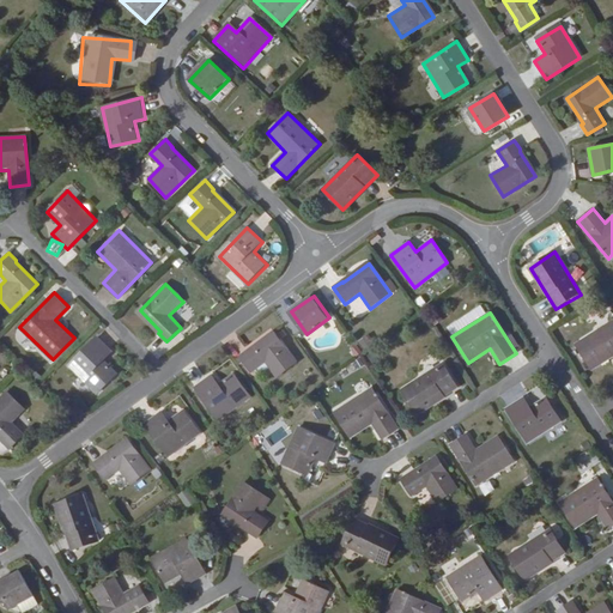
[(612,322),(576,346),(593,372),(612,359),(612,322)]
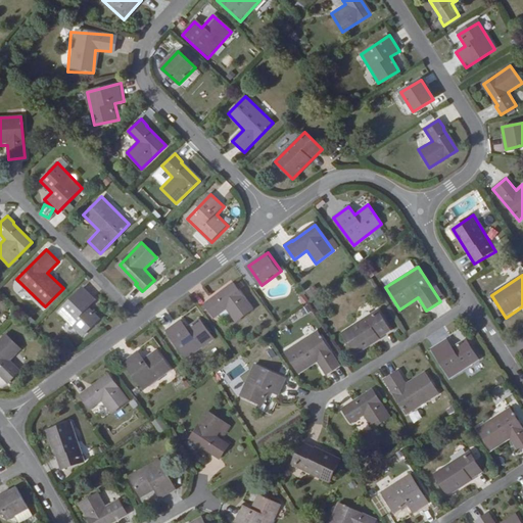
[(253,308),(235,283),(212,299),(211,298),(204,303),(216,318),(228,310),(236,321),(253,308)]
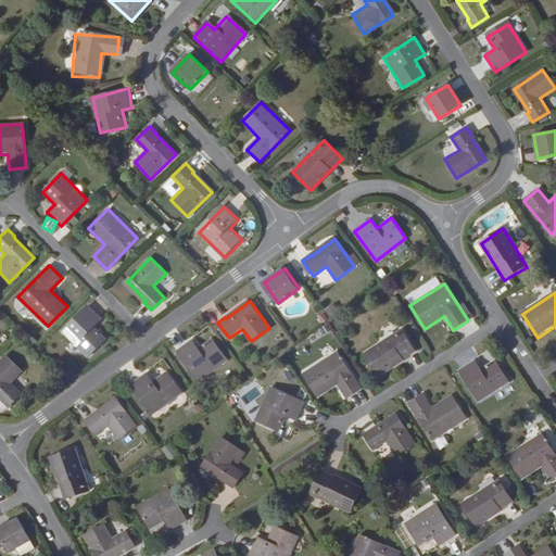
[(103,319),(89,305),(63,331),(89,357),(108,339),(96,327),(103,319)]
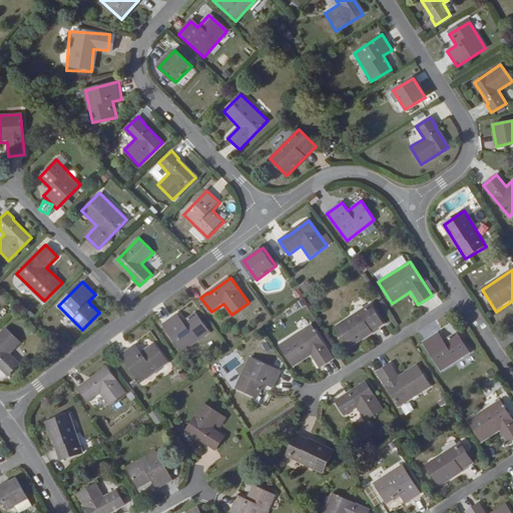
[(370,305),(336,326),(349,347),(383,325),(370,305)]
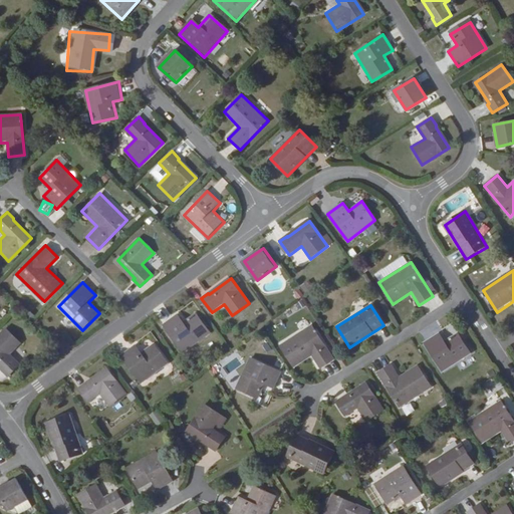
[(178,313),(164,325),(183,351),(211,331),(197,311),(184,321),(178,313)]
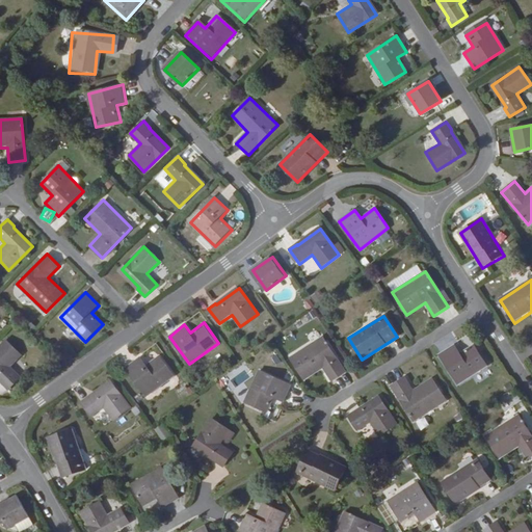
[(345,372),(322,337),(289,357),(303,380),(321,368),(330,381),(345,372)]
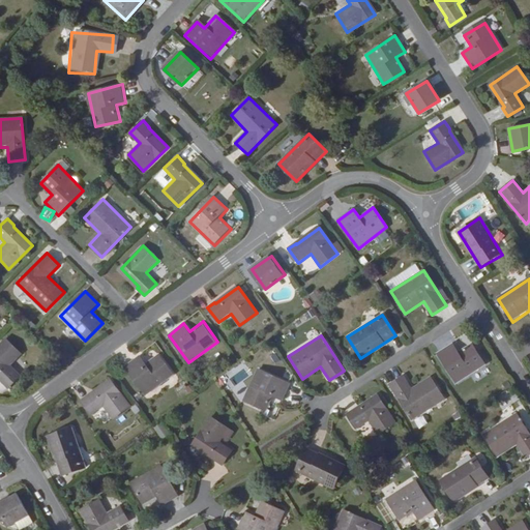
[(6,337),(0,344),(0,377),(2,380),(1,381),(8,388),(22,376),(11,364),(23,354),(6,337)]
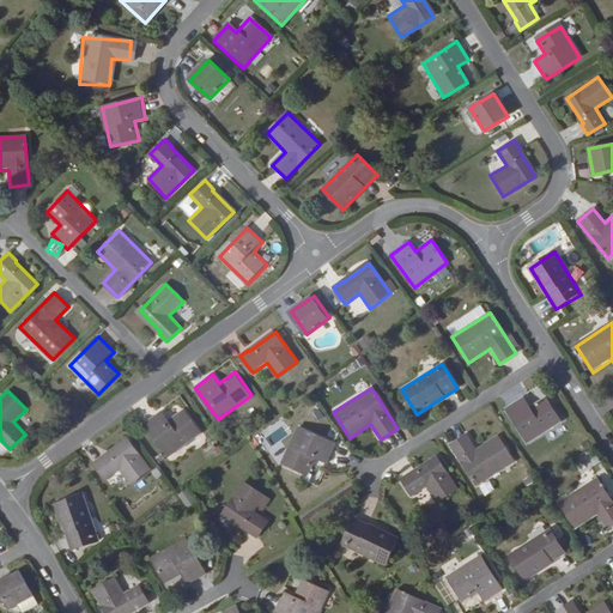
[(527,443),(562,422),(546,398),(530,407),(525,396),(505,408),(527,443)]
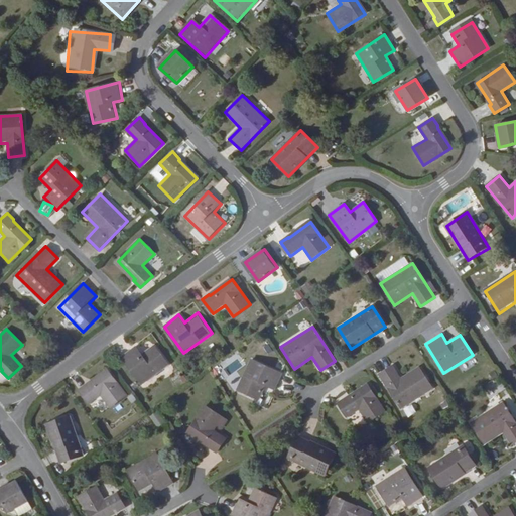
[(67,340),(59,347),(66,353),(73,347),(67,340)]
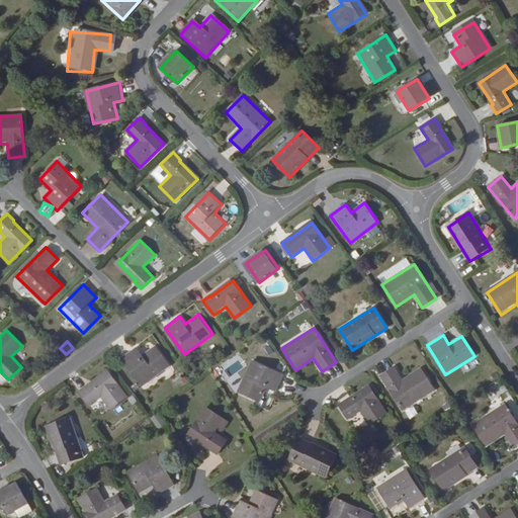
[(136,347),(120,358),(141,385),(169,365),(155,346),(142,355),(136,347)]
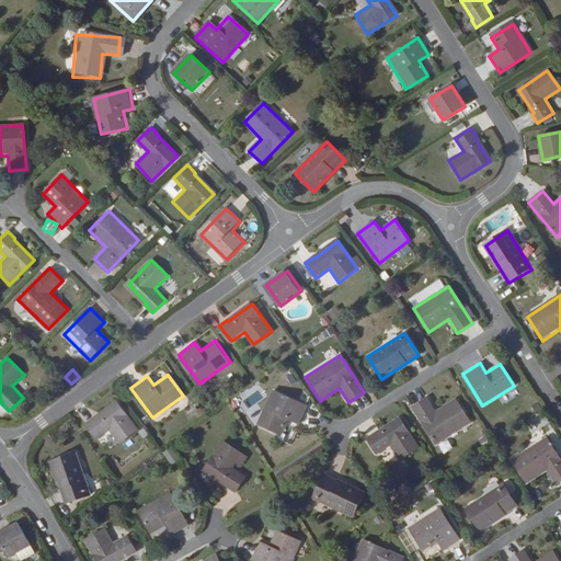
[(274,389),(258,422),(281,434),(288,421),(298,425),(308,405),(274,389)]
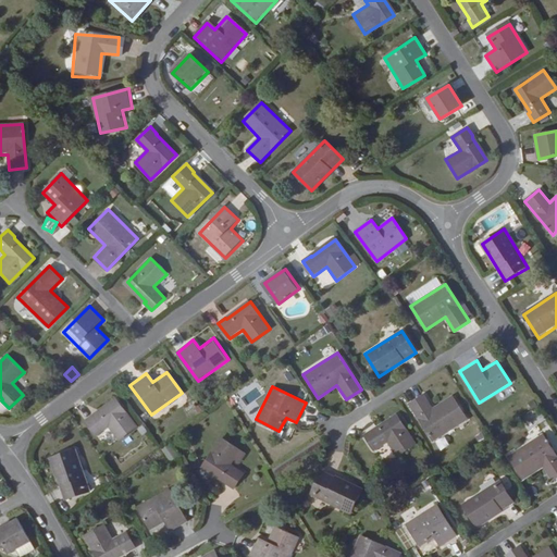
[(425,394),(410,404),(432,441),(468,419),(454,396),(434,407),(425,394)]
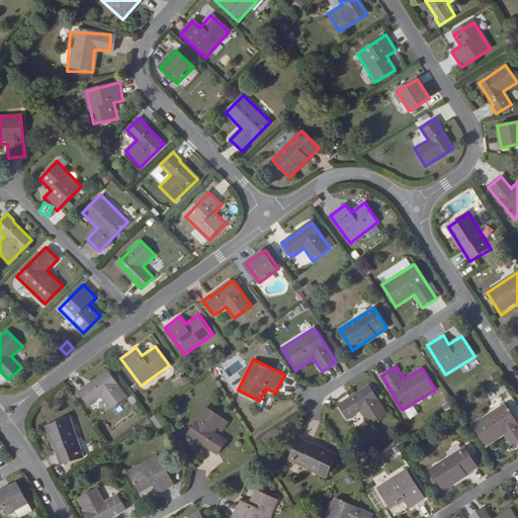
[(128,396),(109,370),(87,386),(86,385),(79,392),(89,406),(102,397),(110,409),(128,396)]
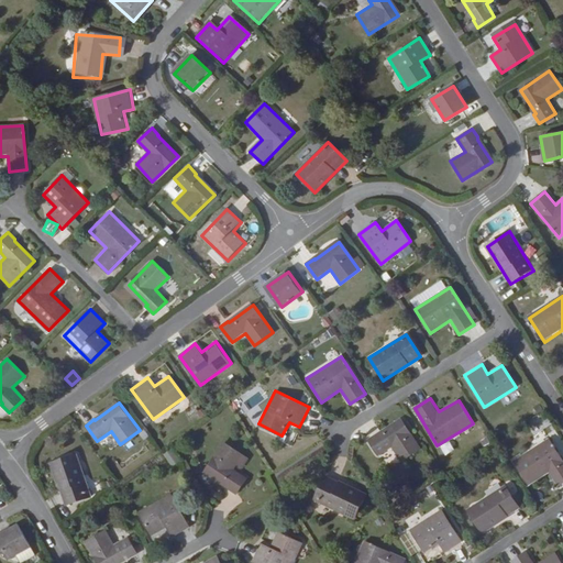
[(421,450),(404,420),(378,435),(377,434),(367,440),(378,456),(393,448),(401,462),(421,450)]
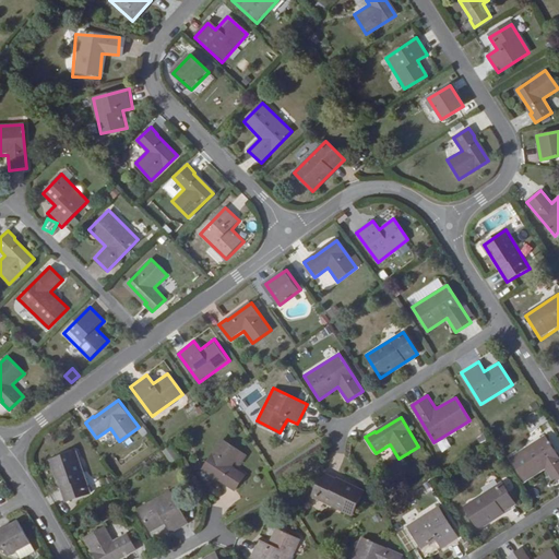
[(558,460),(545,437),(510,459),(524,483),(545,470),(554,484),(558,479),(558,460)]
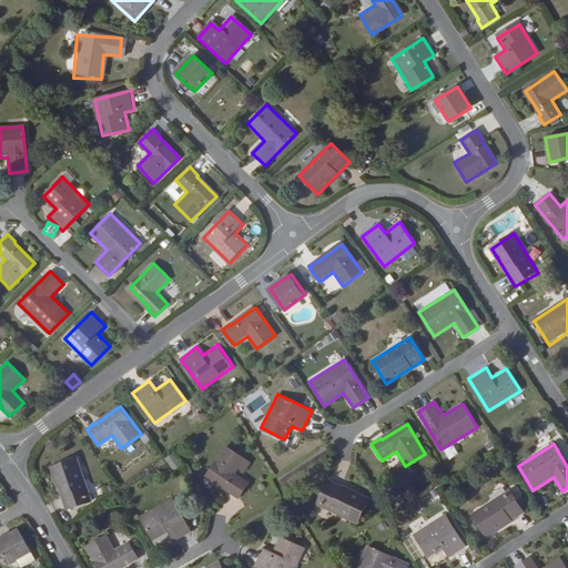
[(250,485),(236,475),(245,460),(227,447),(208,476),(231,493),(230,494),(239,500),(250,485)]
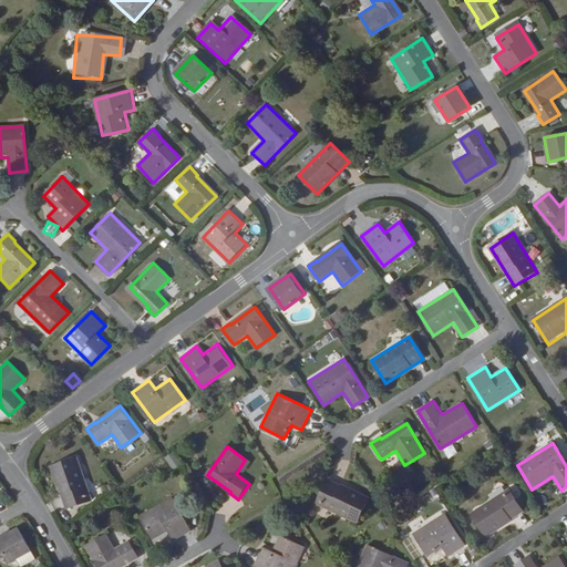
[(164,457),(172,470),(179,465),(171,452),(164,457)]
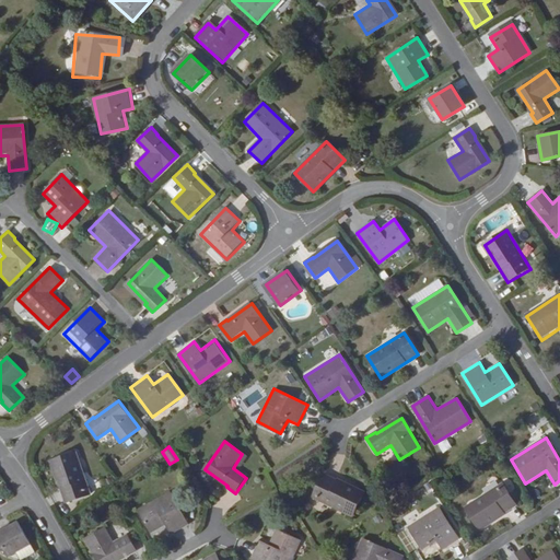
[(92,496),(76,452),(51,461),(68,504),(92,496)]
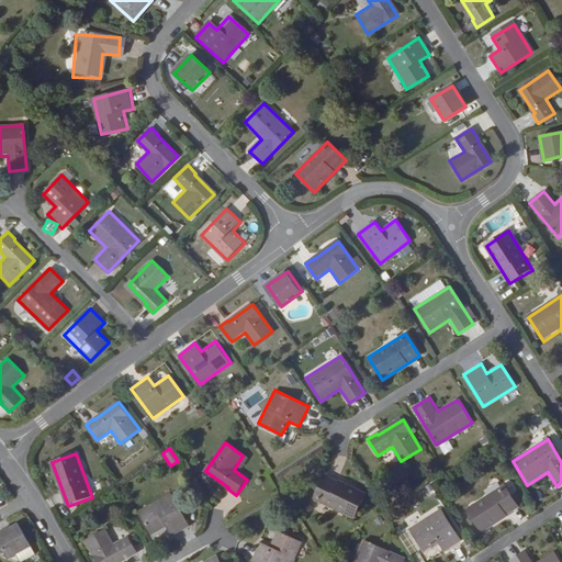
[(367,493),(326,473),(313,497),(355,518),(367,493)]
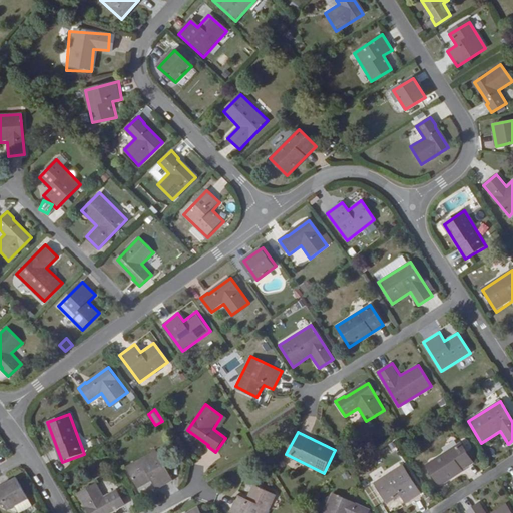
[(461,444),(426,465),(438,486),(474,465),(461,444)]
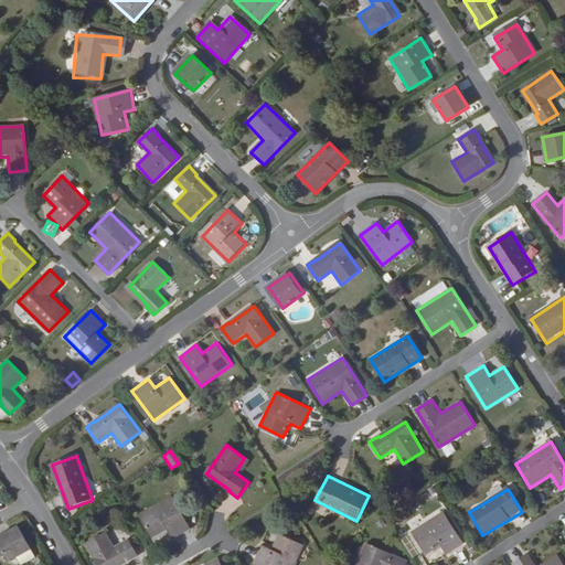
[(172,498),(139,515),(151,539),(167,531),(172,541),(190,532),(172,498)]
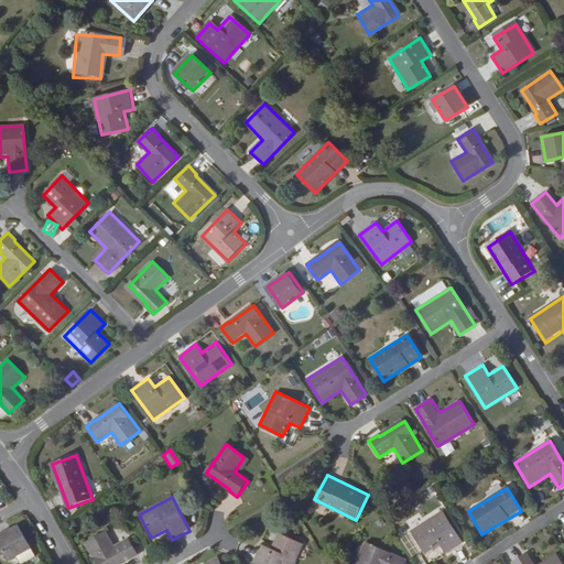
[(442,511),(411,531),(424,554),(440,544),(446,554),(463,543),(442,511)]
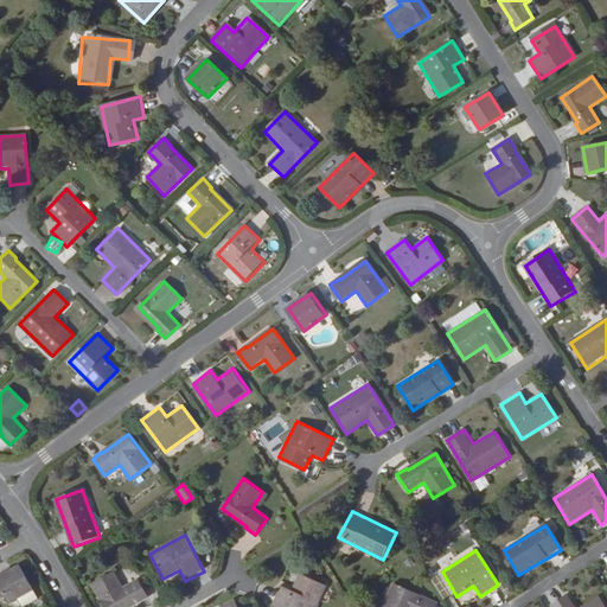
[(21,566),(0,576),(0,582),(10,602),(33,589),(21,566)]
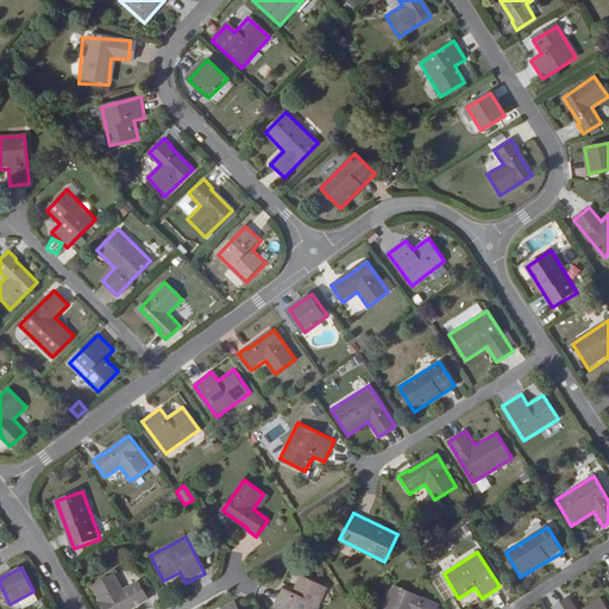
[(115,572),(93,585),(106,608),(126,608),(138,602),(139,604),(150,598),(139,581),(125,590),(115,572)]
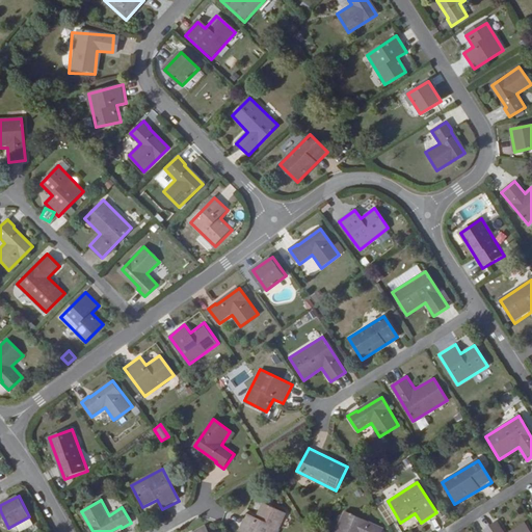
[(241,531),(276,531),(286,512),(263,502),(257,516),(247,513),(239,530),(241,531)]
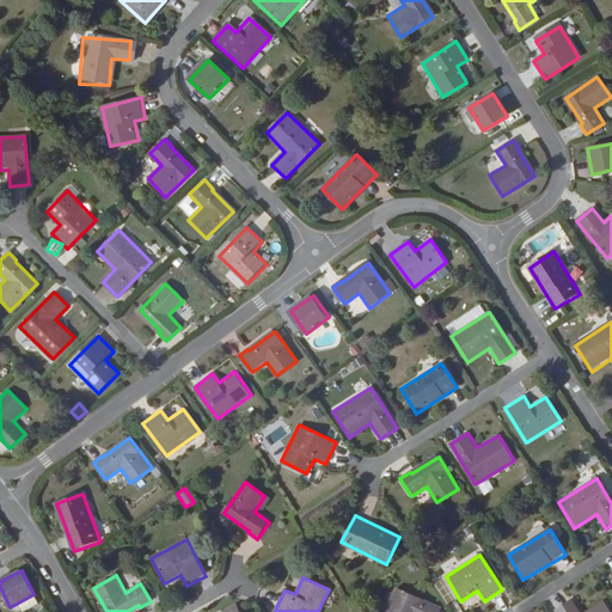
[(440,611),(442,609),(399,589),(387,611),(440,611)]
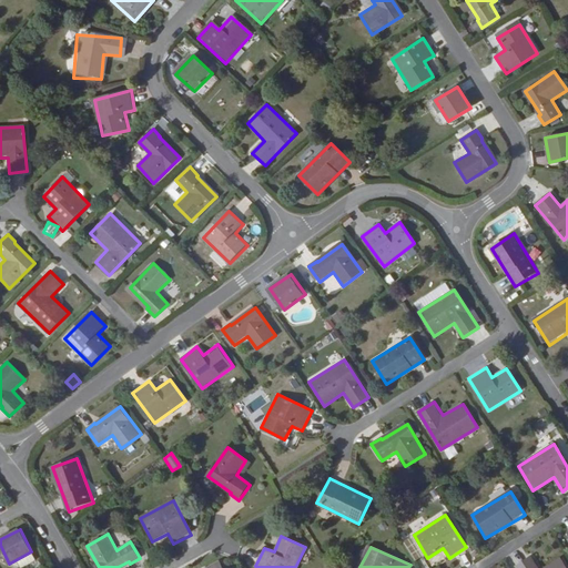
[(538,567),(530,556),(516,566),(517,567),(567,567),(560,556),(539,567),(538,567)]
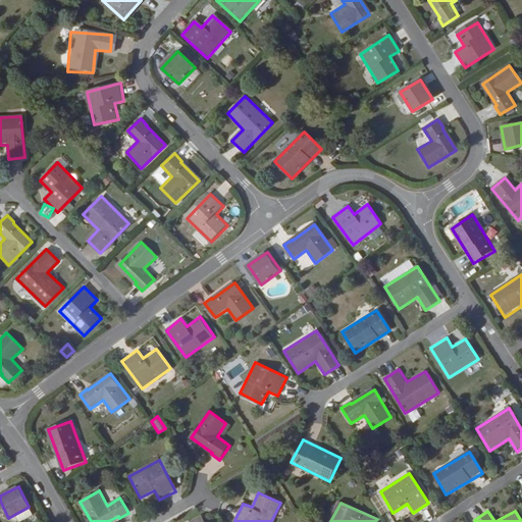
All buildings are outlined.
